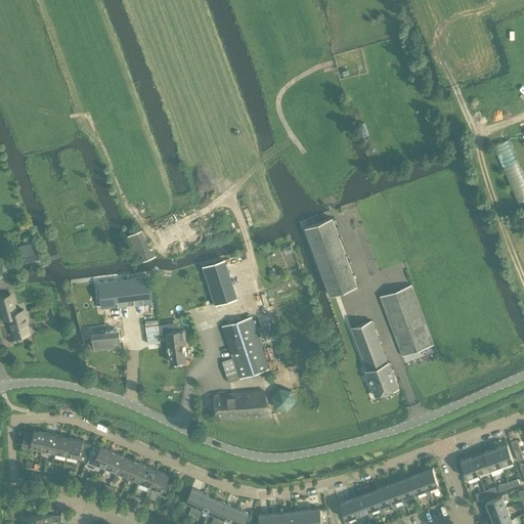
[(305,228),(331,295),(357,286),(333,218),(305,228)]
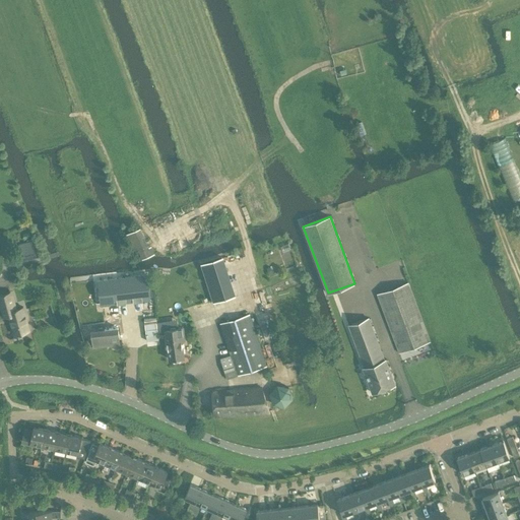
[(34,241),(17,245),(19,252),(22,262),(33,259),(31,254),(36,253),(37,253),(34,241)]
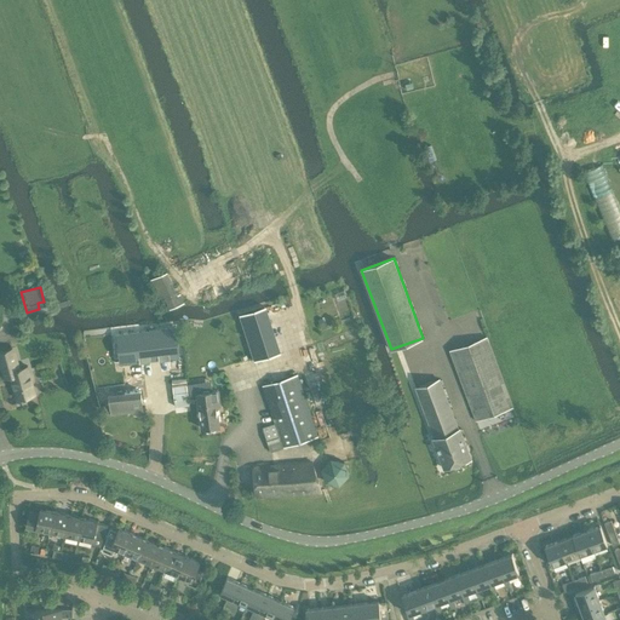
[(168,336),(96,344),(99,369),(172,359),(168,336)]
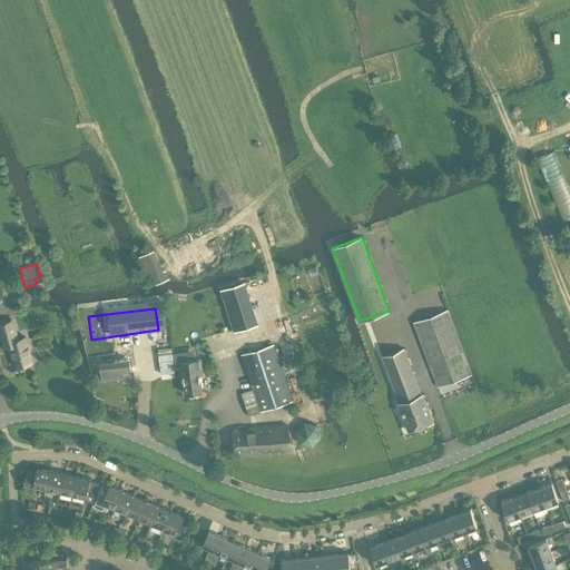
[(414,323),(438,386),(472,374),(448,311),(414,323)]
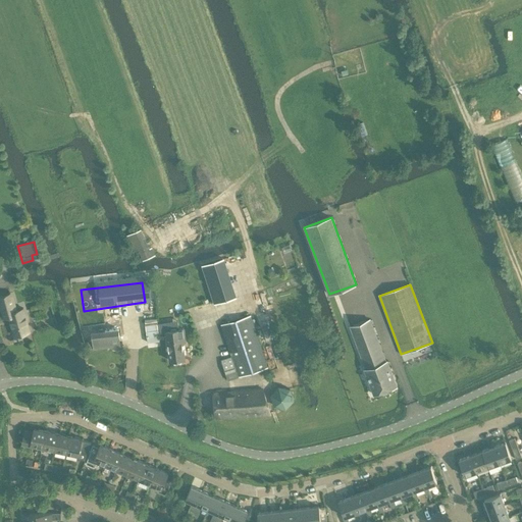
[(9,317),(9,318),(14,336),(30,332),(23,309),(13,311),(9,294),(0,296),(0,304),(4,319),(9,317)]
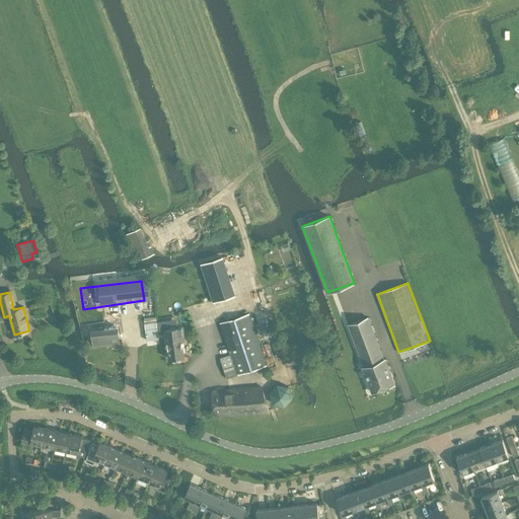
[(170,302),(155,305),(157,317),(173,314),(170,302)]
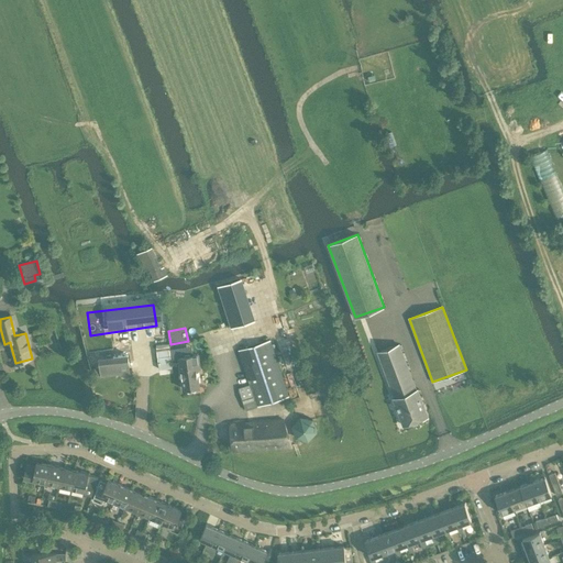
[(125,332),(127,345),(145,343),(143,330),(125,332)]
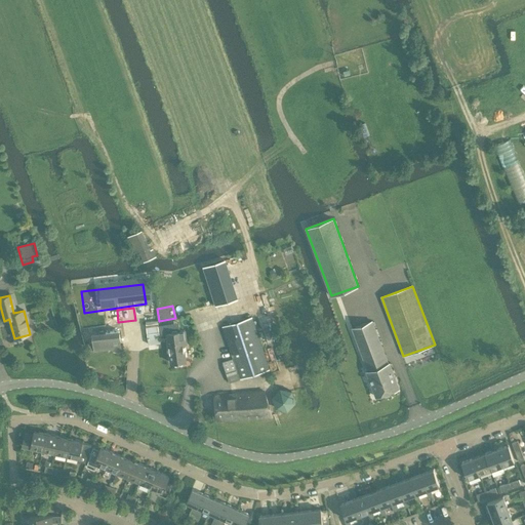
[(249,318),(221,327),(232,358),(221,362),(229,382),(266,370),(270,369),(252,317),(249,318)]
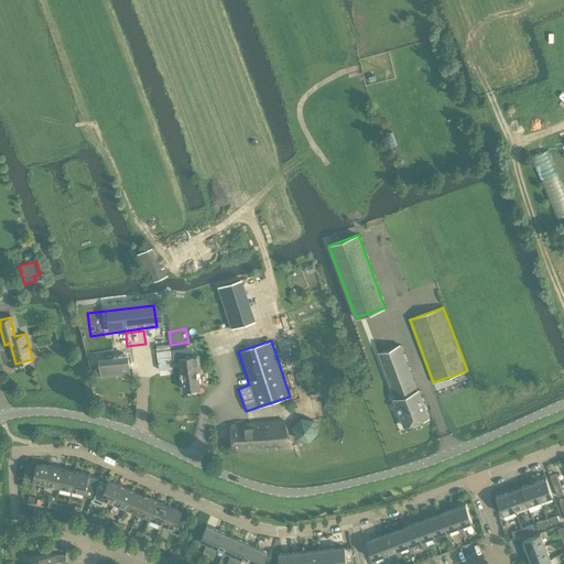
[(419,390),(418,391),(400,345),(379,354),(396,399),(393,400),(404,426),(429,418),(419,390)]
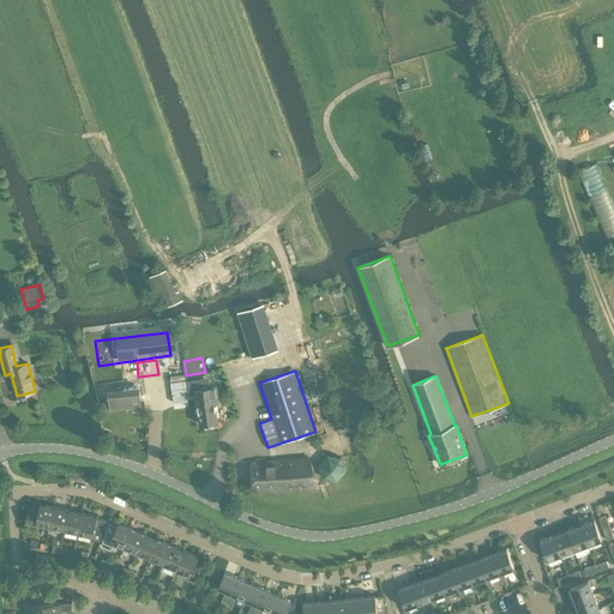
[(218,402),(216,386),(196,390),(200,425),(217,422),(216,410),(215,410),(214,402),(218,402)]
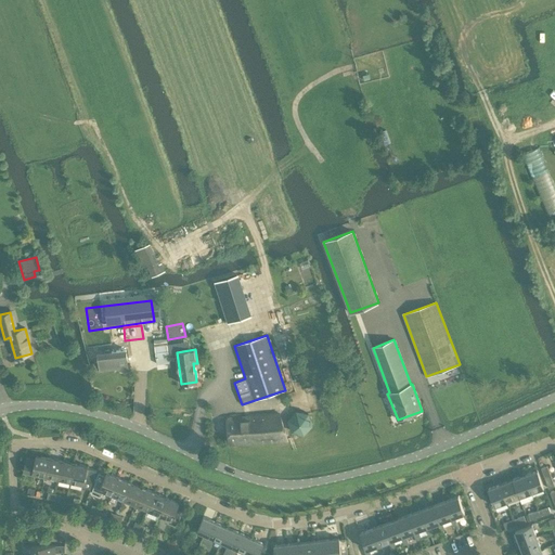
[(128,366),(129,366),(127,350),(98,353),(99,361),(95,363),(97,370),(100,370),(115,369),(115,366),(128,364),(128,366)]
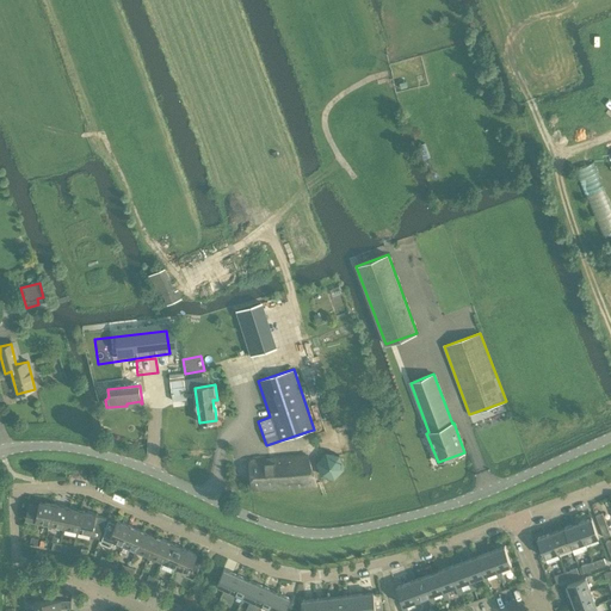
[(326,451),(316,462),(320,475),(326,476),(334,479),(344,468),(344,467),(340,455),(326,451)]
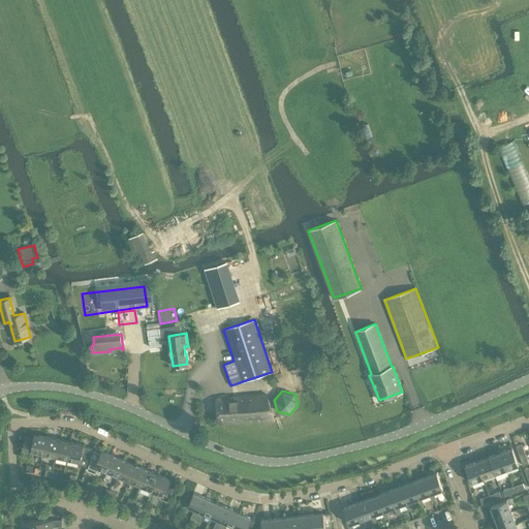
[(215,399),(218,425),(274,419),(267,394),(215,399)]
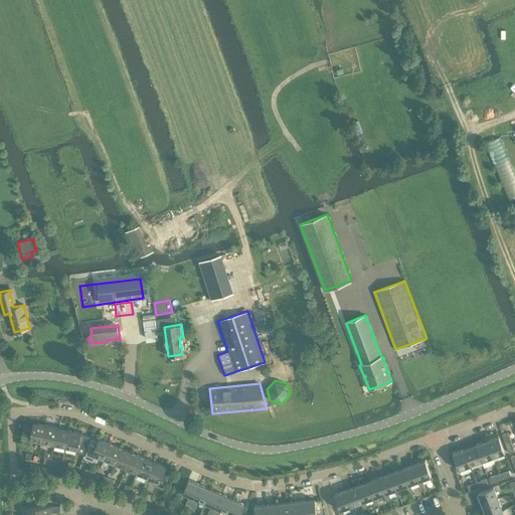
[(22,439),(42,443),(45,425),(33,422),(32,427),(25,425),(22,439)]
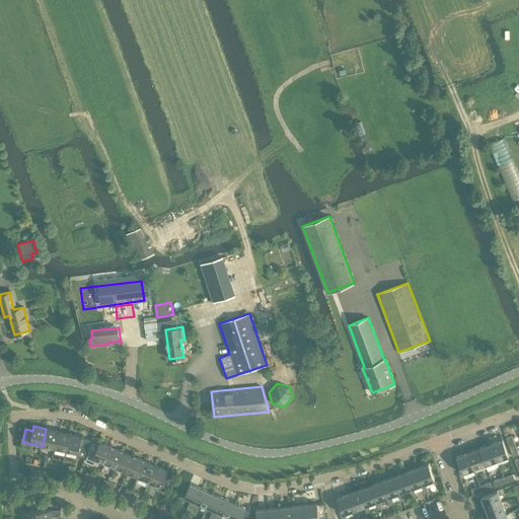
[(46,429),(43,446),(54,449),(58,432),(46,429)]
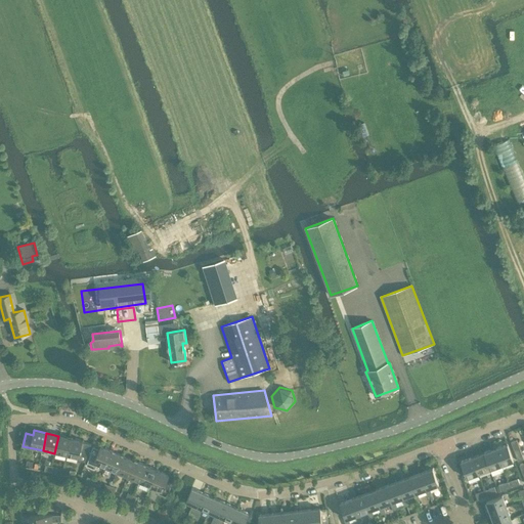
[(58,436),(54,453),(67,455),(71,438),(58,436)]
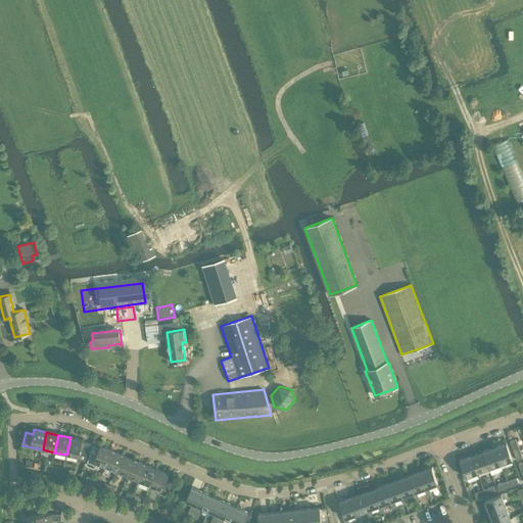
[(70,437),(66,455),(78,458),(77,461),(85,462),(91,444),(82,442),(83,440),(70,437)]
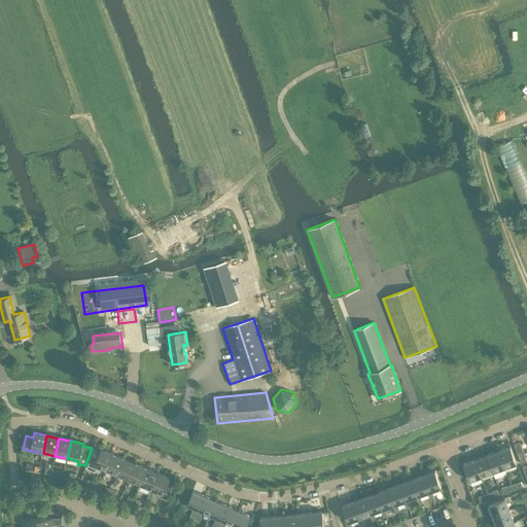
[(514,445),(518,454),(523,452),(520,443),(514,445)]
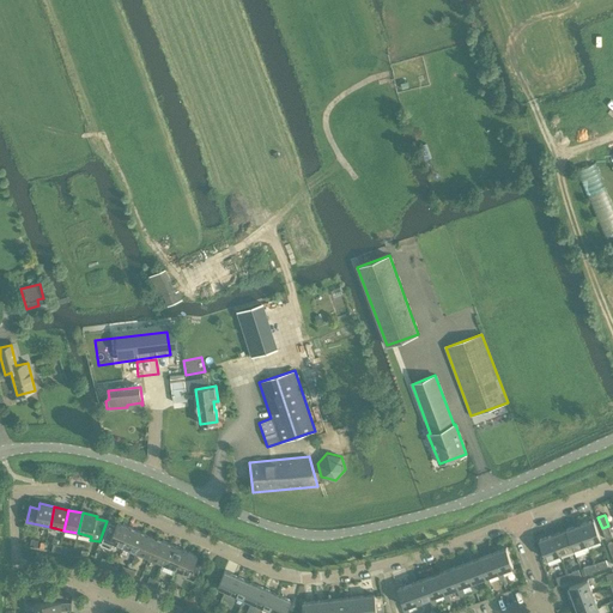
[(581,526),(587,544),(601,539),(594,521),(581,526)]
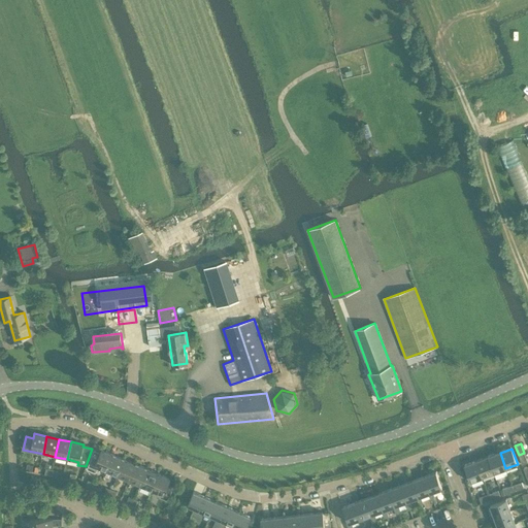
[(98,467),(106,471),(112,455),(101,450),(100,453),(94,451),(88,469),(95,473),(98,467)]
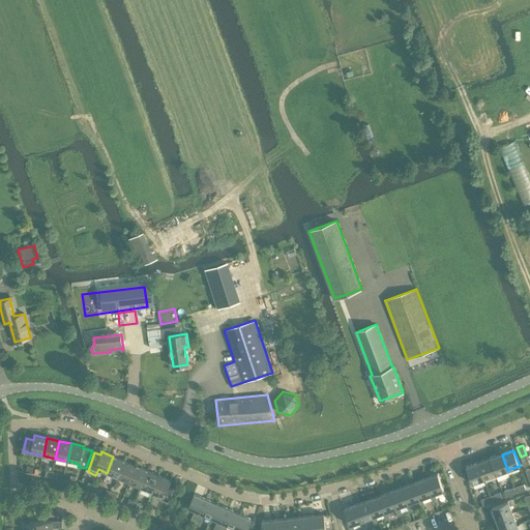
[(490,459),(496,474),(507,470),(502,454),(490,459)]
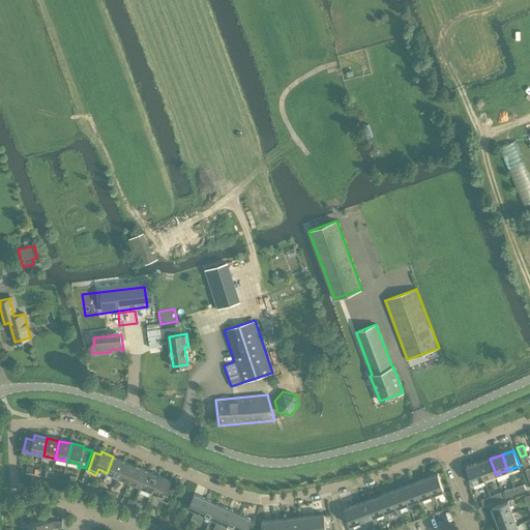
[(521,457),(524,467),(529,465),(526,454),(521,457)]
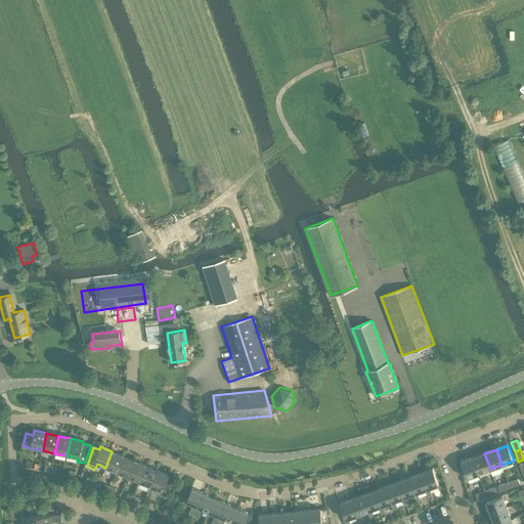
[(112,451),(105,468),(117,472),(123,455),(112,451)]
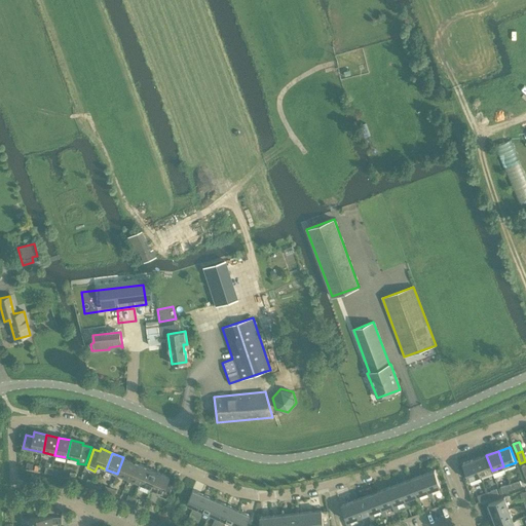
[(475,459),(481,476),(492,471),(486,455),(475,459)]
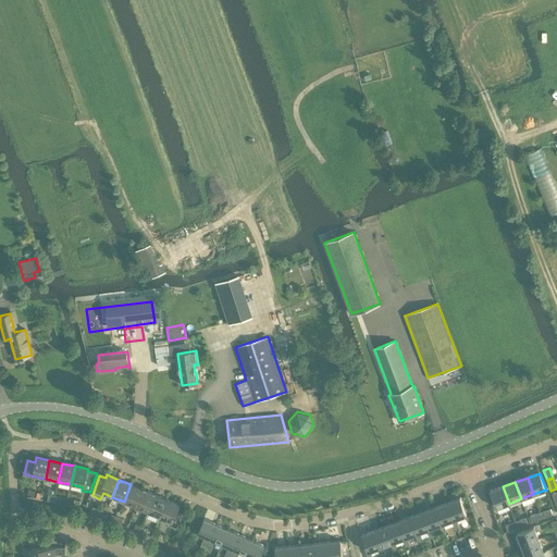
[(131,484),(124,502),(136,507),(143,490),(131,484)]
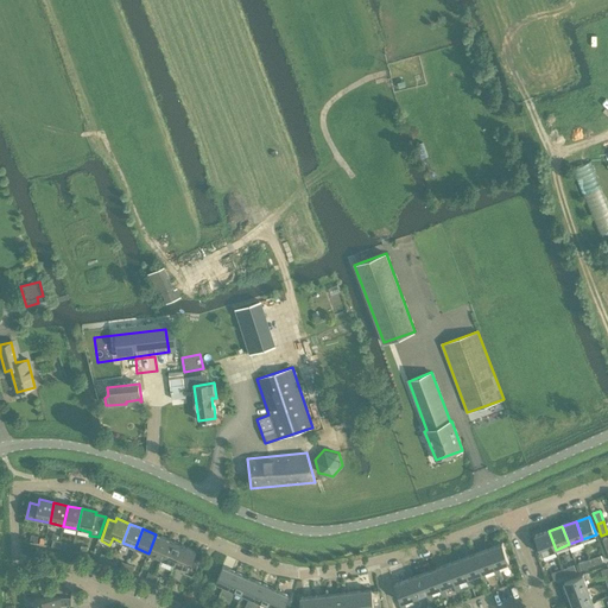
[(542,555),(556,550),(549,531),(536,537),(542,555)]
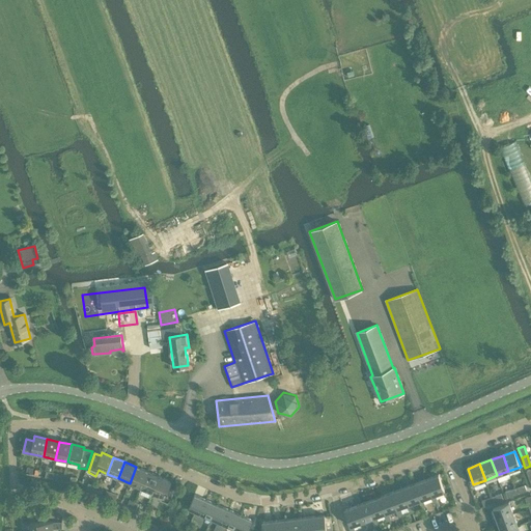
[(136,467),(130,483),(140,487),(147,472),(136,467)]
